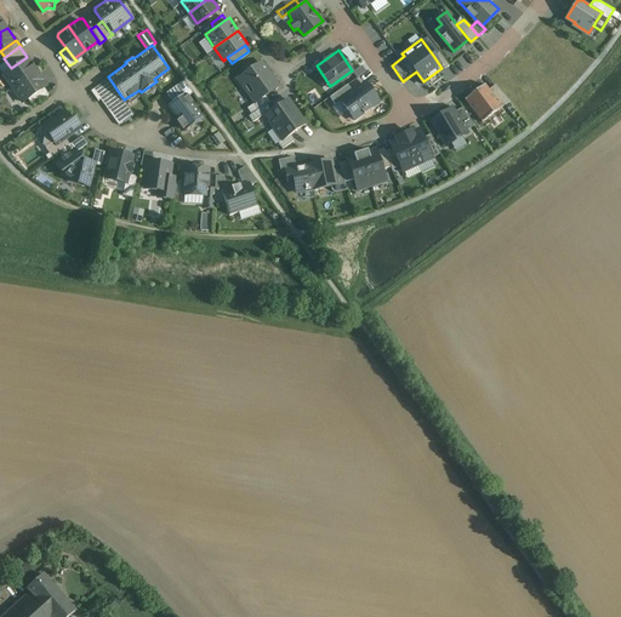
[(440,52),(434,57),(442,68),(448,63),(440,52)]
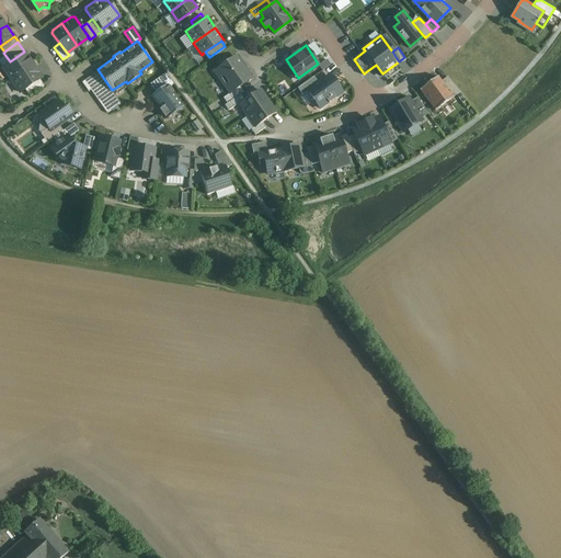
[(318,60),(325,56),(321,49),(315,54),(318,60)]
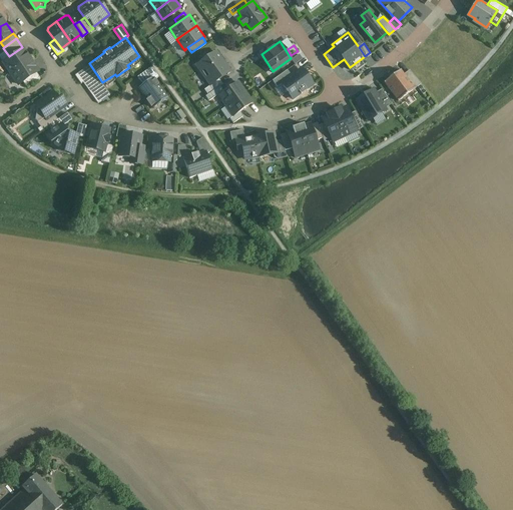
[(9,56),(3,60),(10,71),(30,57),(23,47),(9,56)]
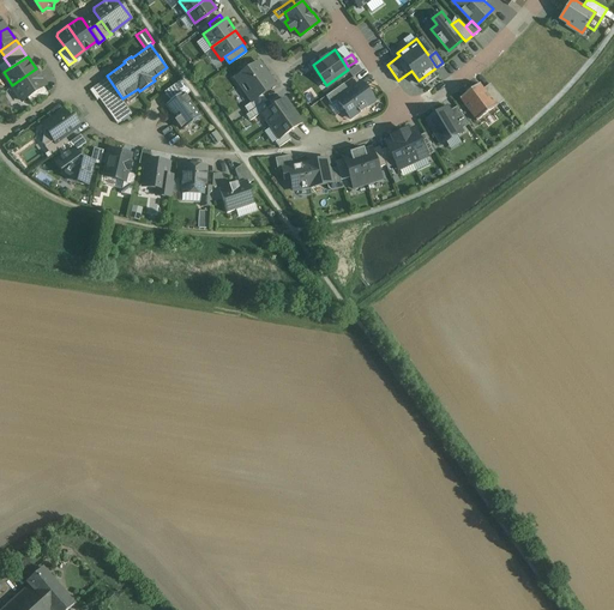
[(275,83),(259,59),(235,77),(252,100),(262,92),(275,83)]
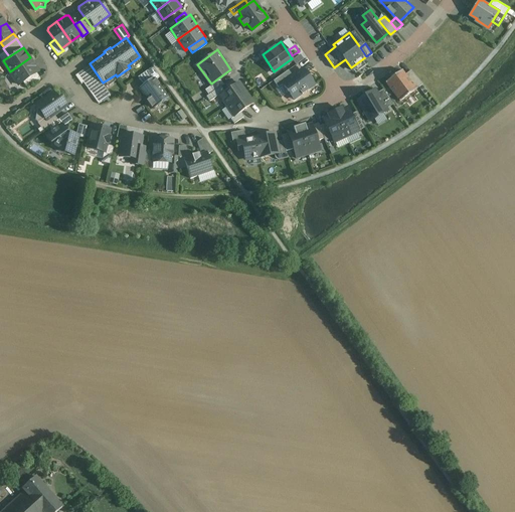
[(293,56),(296,61),(304,56),(301,51),(293,56)]
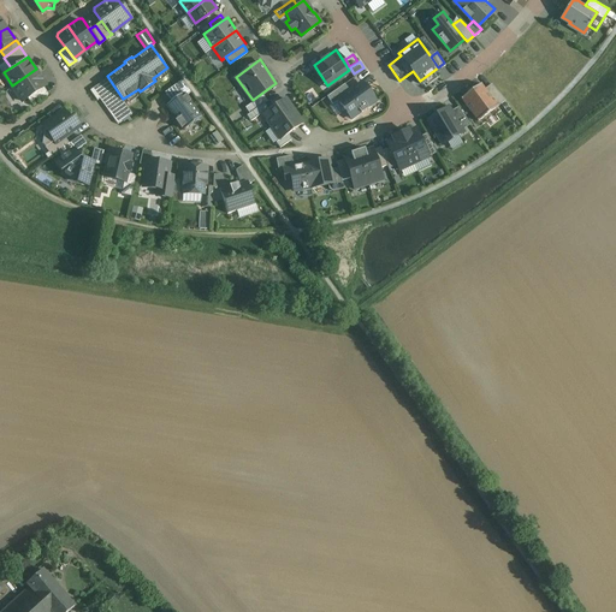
[(36,69),(12,85),(22,100),(28,96),(43,85),(46,83),(36,69)]
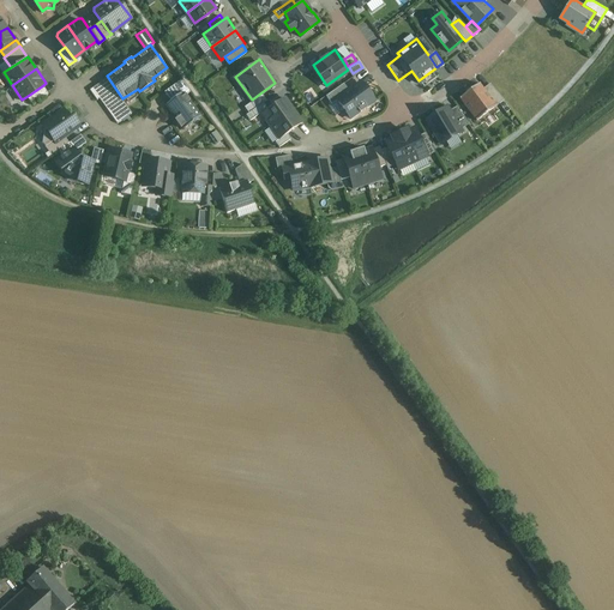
[(107,76),(90,88),(97,98),(100,96),(109,90),(114,86),(107,76)]
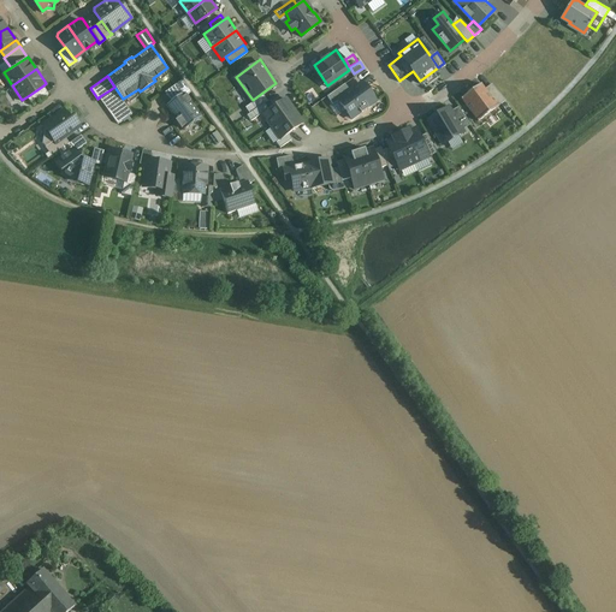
[(182,77),(176,82),(183,91),(184,90),(185,93),(191,89),(182,77)]
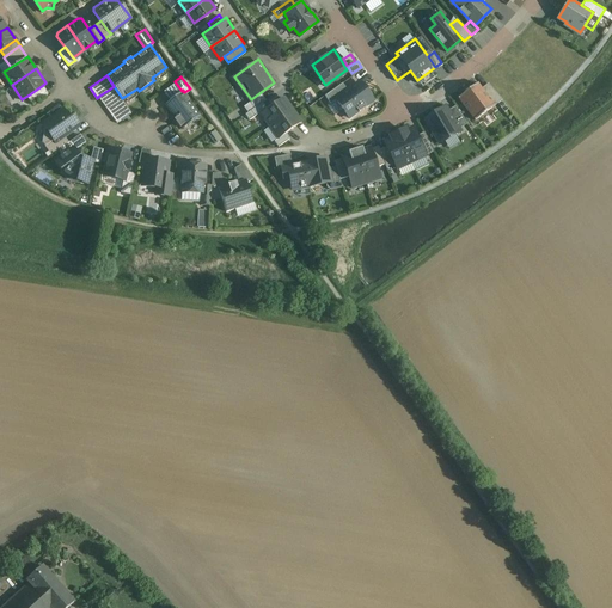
[(336,98),(349,116),(357,110),(359,111),(366,105),(365,104),(374,98),(360,79),(348,88),(335,97),(336,98)]
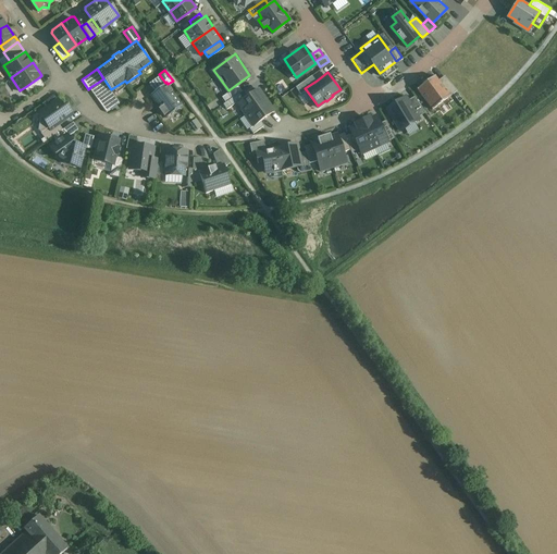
[(159,74),(149,82),(155,90),(165,83),(159,74)]
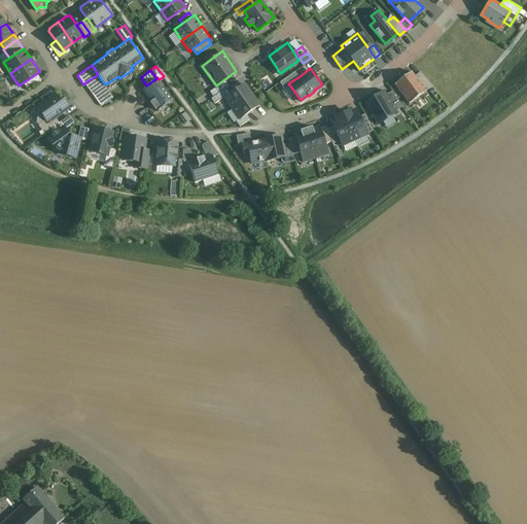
[(288,83),(300,76),(294,70),(280,80),(284,88),(289,84),(288,83)]
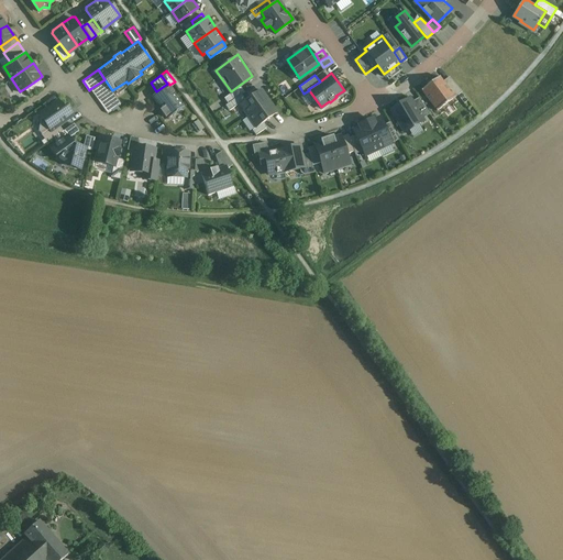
[(443,79),(439,75),(421,88),(437,109),(454,96),(443,79)]
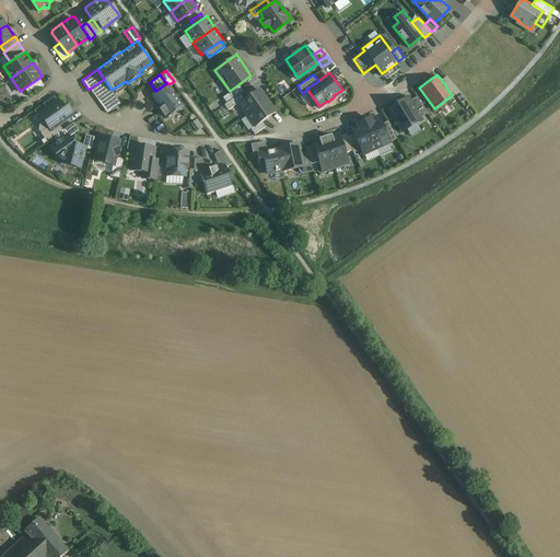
[(446,74),(441,79),(452,95),(459,90),(446,74)]
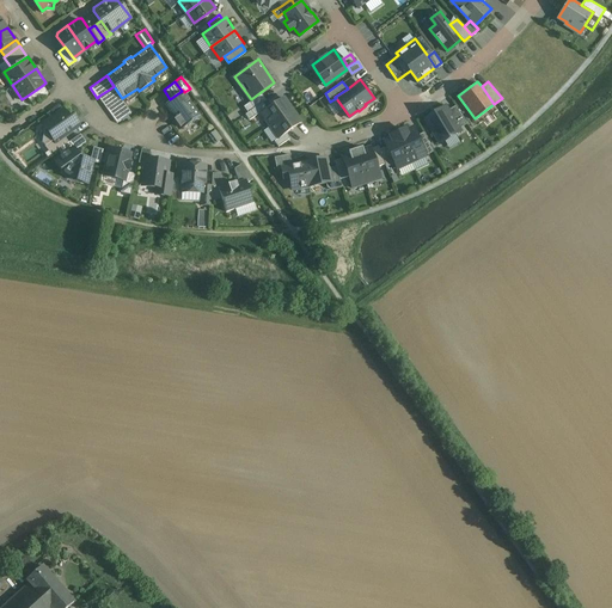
[(43,85),(28,96),(32,103),(48,92),(43,85)]
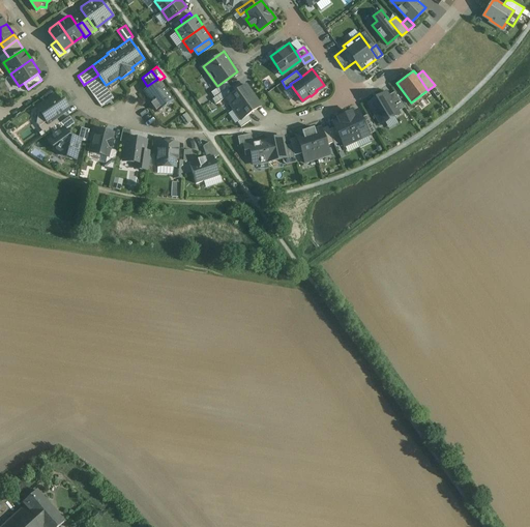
[(106,85),(98,75),(94,78),(106,94),(110,91),(106,85)]
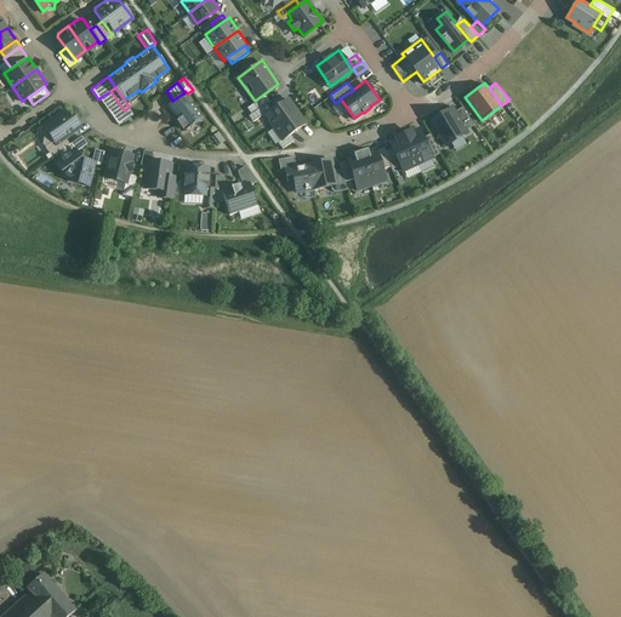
[(110,91),(101,97),(114,118),(124,110),(110,91)]
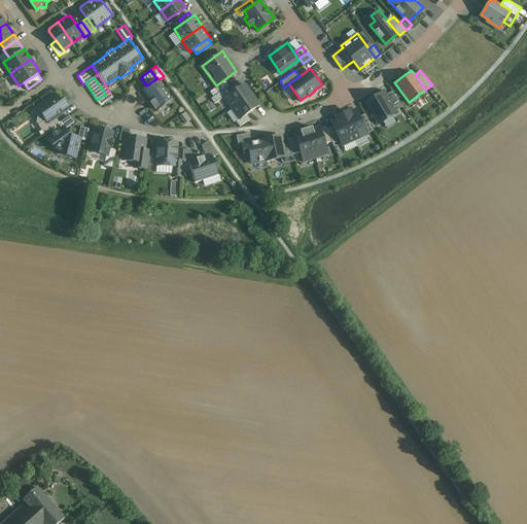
[(159,79),(157,77),(156,78),(146,85),(142,89),(151,101),(155,107),(157,109),(172,99),(159,79)]
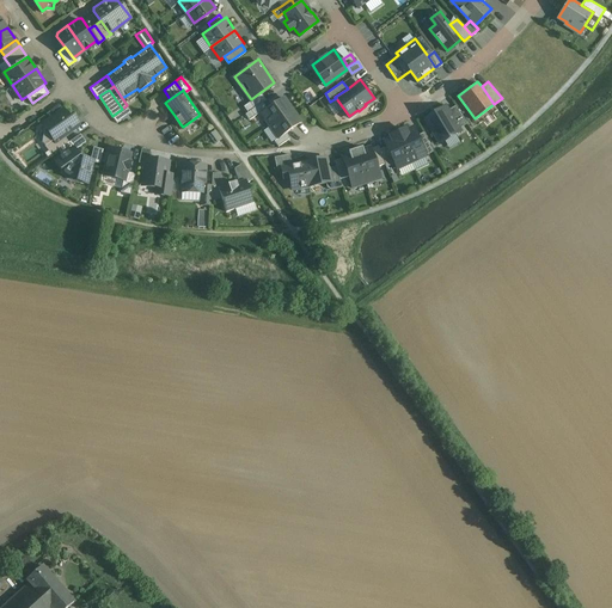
[(265,98),(261,92),(251,99),(244,105),(248,111),(263,100),(265,98)]
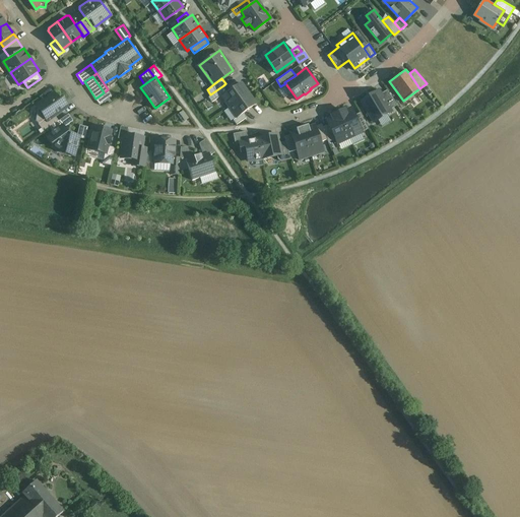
[(230,106),(249,91),(241,81),(221,95),(230,106)]
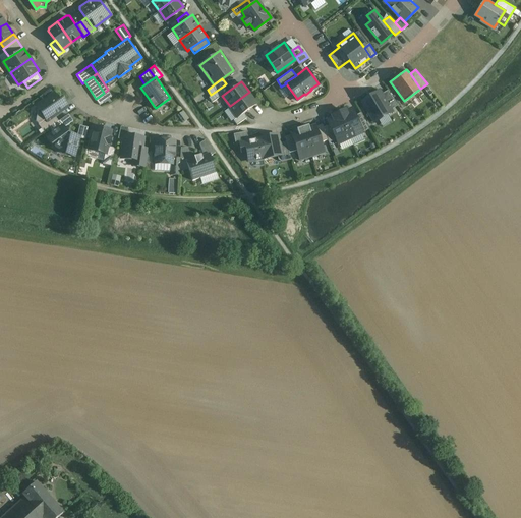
[(227,90),(224,85),(211,95),(209,96),(212,101),(227,90)]
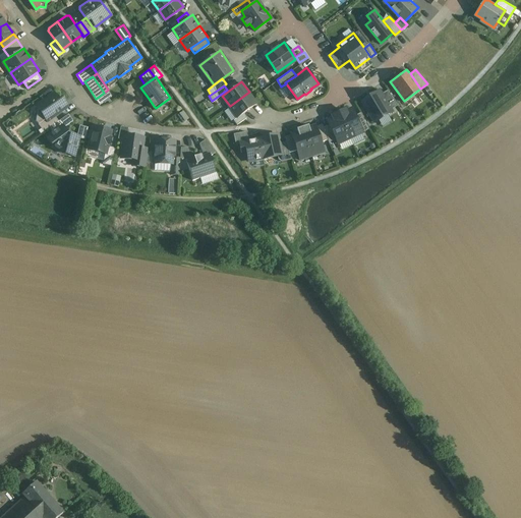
[(387,89),(381,93),(391,108),(397,104),(387,89)]
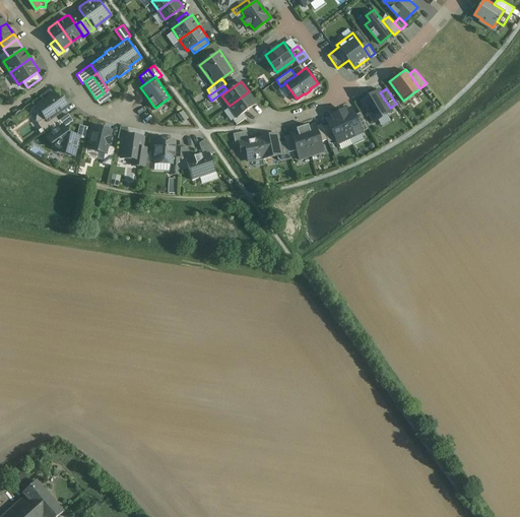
[(104,92),(95,99),(99,103),(112,94),(108,89),(104,92)]
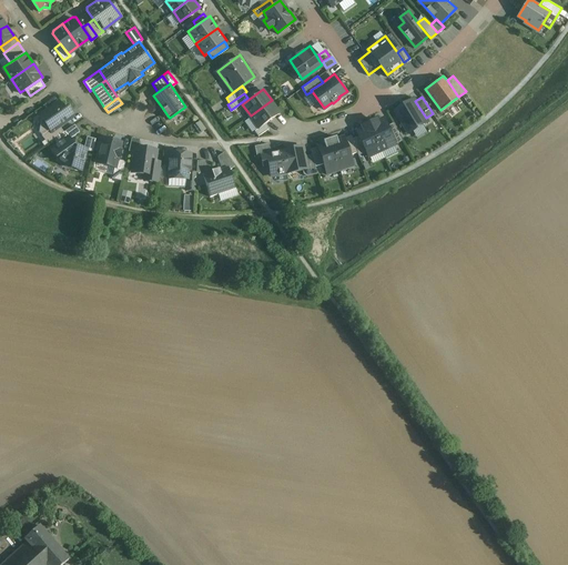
[(415,101),(414,98),(394,109),(408,132),(427,120),(426,118),(415,101)]
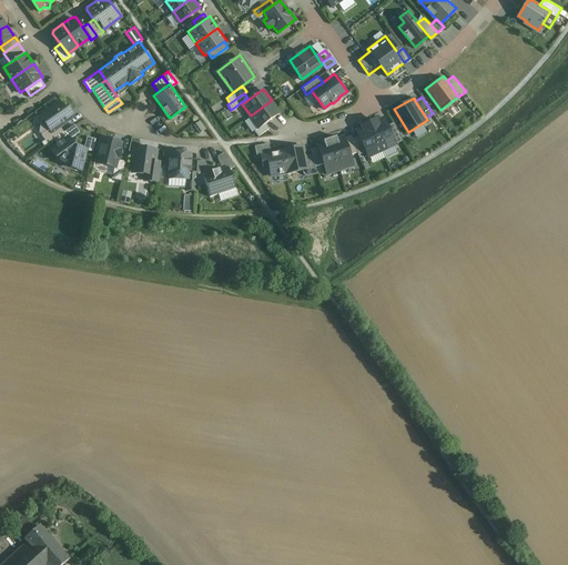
[(59,100),(40,113),(41,117),(40,124),(48,125),(49,128),(51,130),(59,124),(73,115),(67,107),(64,109),(59,100)]
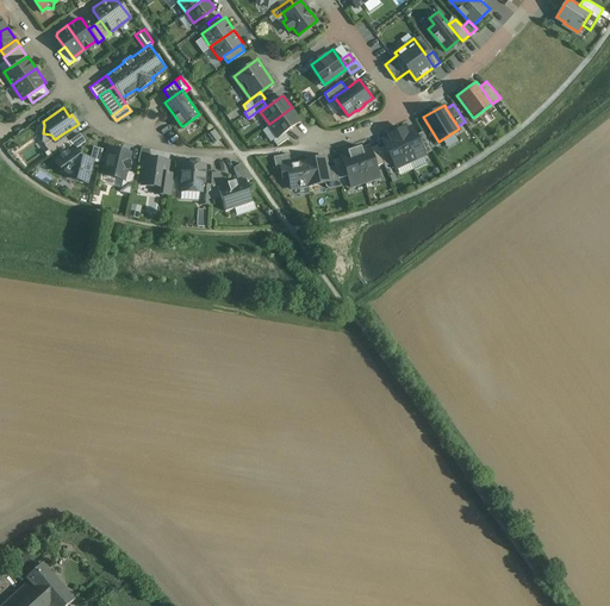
[(300,119),(292,107),(269,124),(278,136),(284,131),(300,119)]
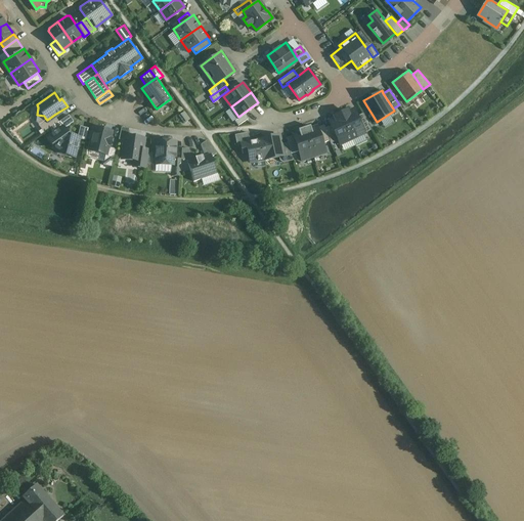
[(352,137),(364,132),(356,115),(353,107),(347,111),(347,109),(340,112),(352,137)]
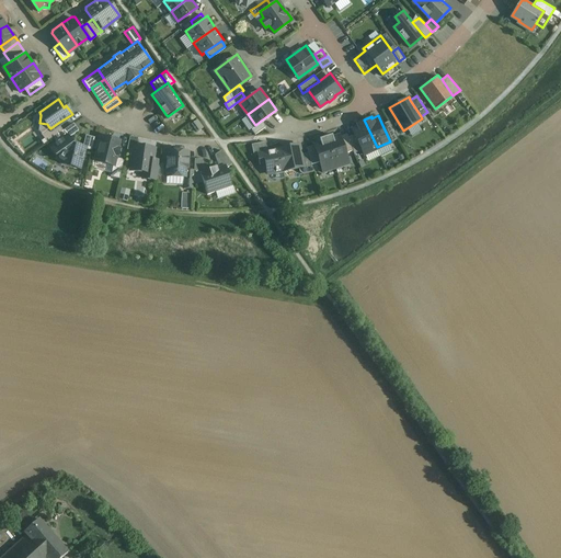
[(352,127),(354,133),(362,148),(364,154),(377,147),(364,120),(357,123),(357,125),(352,127)]
